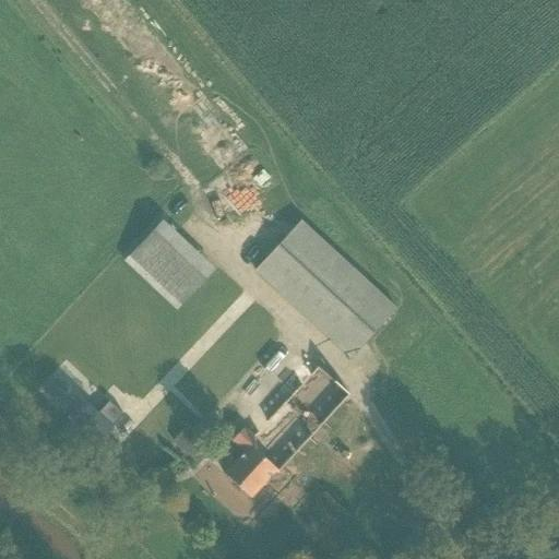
[(262,189),(272,181),(254,154),(227,171),(237,187),(253,176),(262,189)]
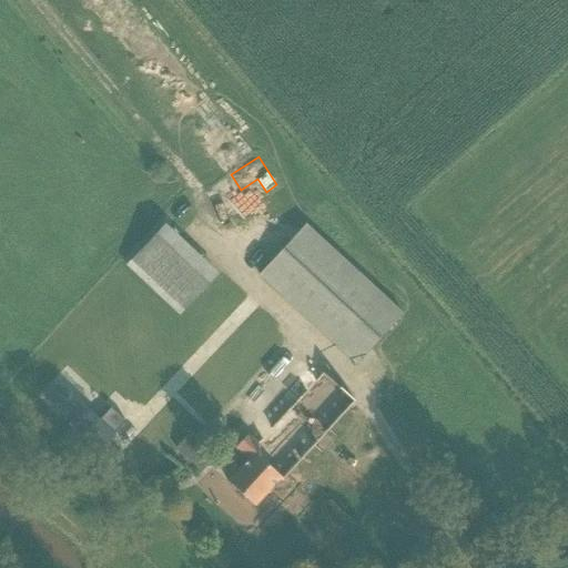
[(259,274),(340,350),(355,364),(402,314),(304,224),(259,274)]
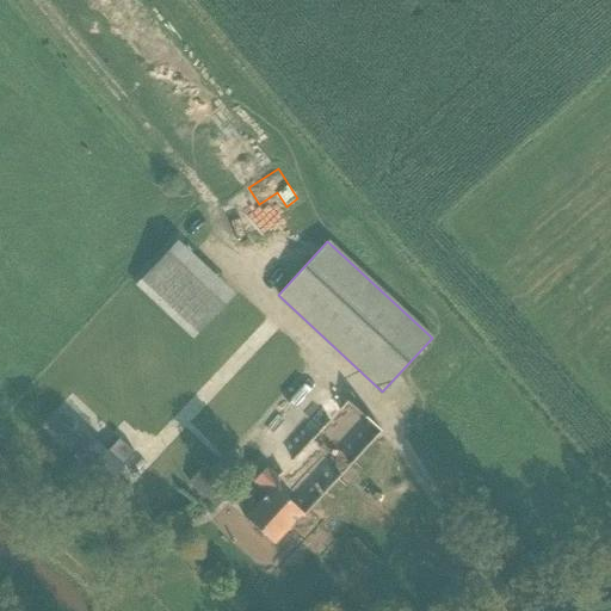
[(181,327),(176,333),(187,344),(232,296),(176,244),(137,287),(181,327)]
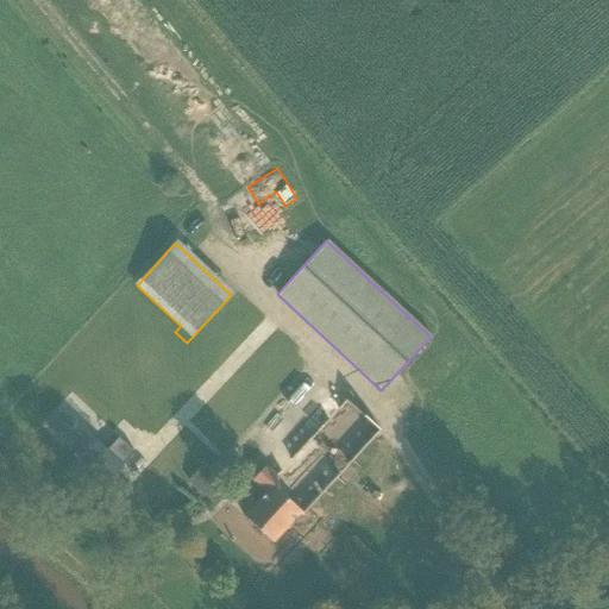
[(270,340),(189,428),(221,457),(301,369),(270,340)]
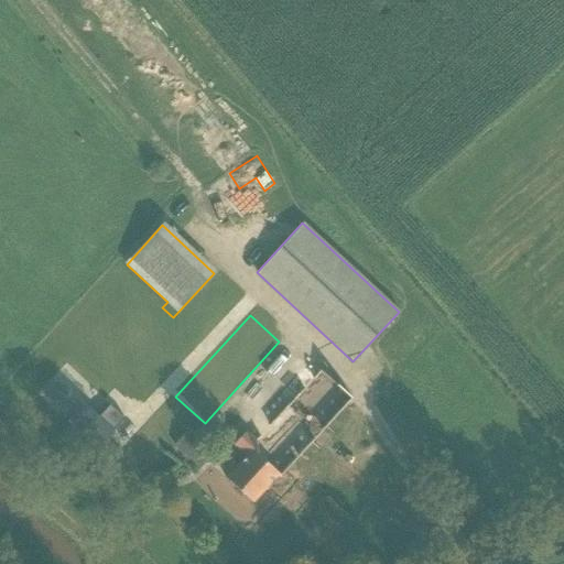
[(234,444),(247,457),(240,463),(226,479),(251,502),(275,475),(279,477),(351,399),(321,370),(318,372),(308,364),(280,394),(290,403),(255,441),(245,432),(234,444)]
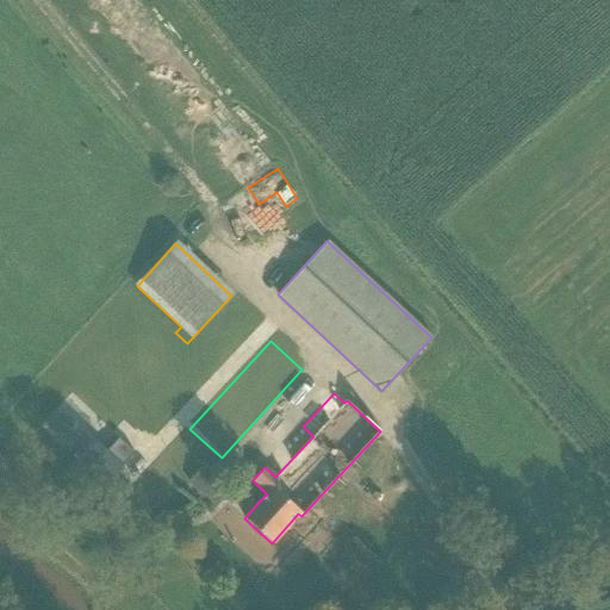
[(104,454),(68,419),(53,436),(105,484),(134,454),(118,439),(104,454)]
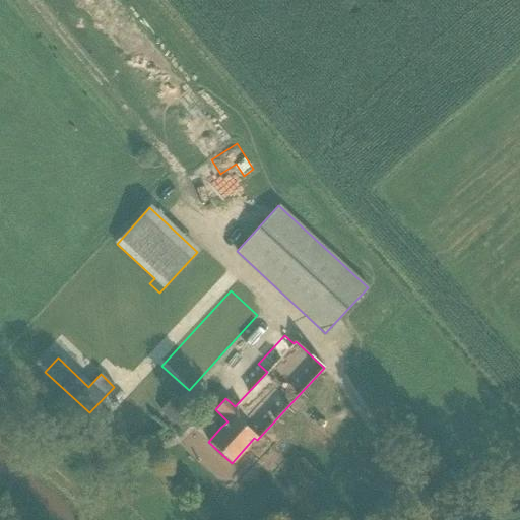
[(196,392),(208,403),(221,389),(210,378),(196,392)]
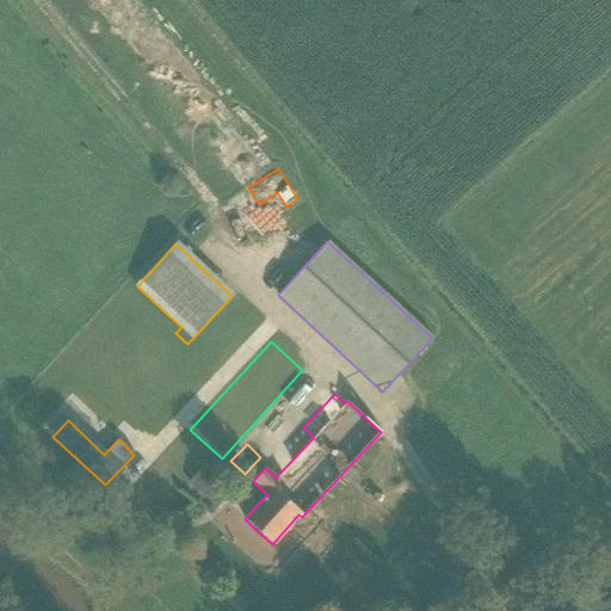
[(208,507),(213,511),(232,491),(203,466),(187,482),(211,504),(208,507)]
